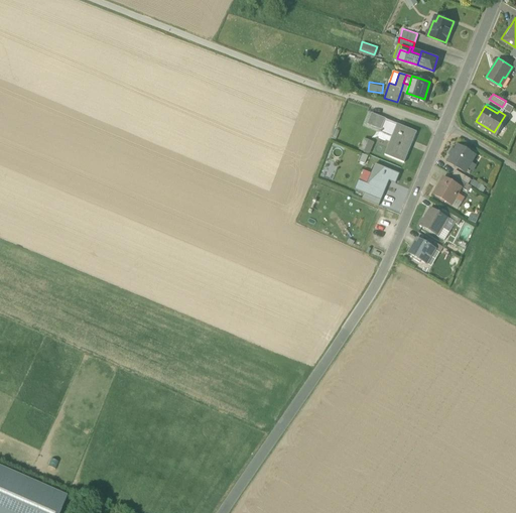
[(367,122),(372,124),(377,113),(372,111),(367,122)]
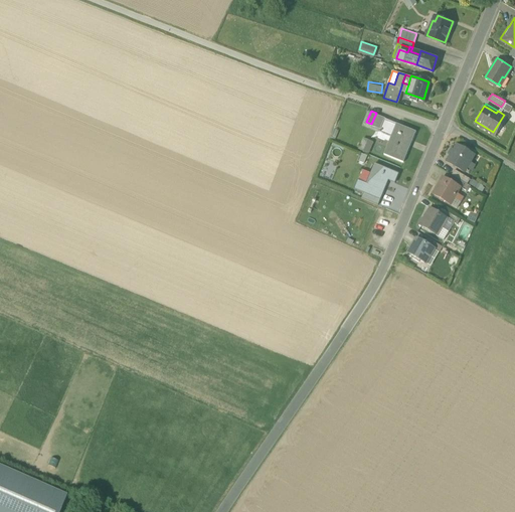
[(385,116),(376,113),(371,124),(381,128),(385,116)]
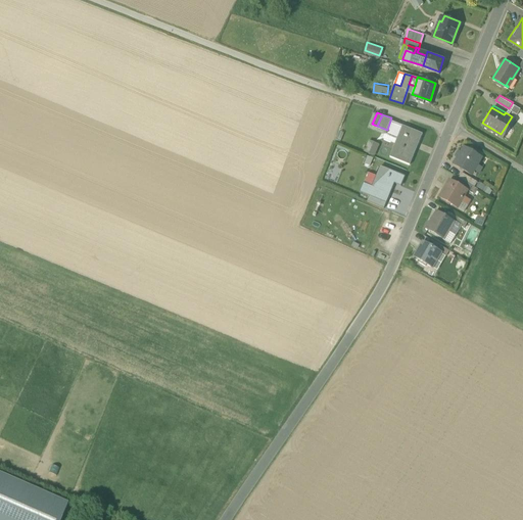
[(514,117),(512,116),(501,134),(504,136),(514,117)]
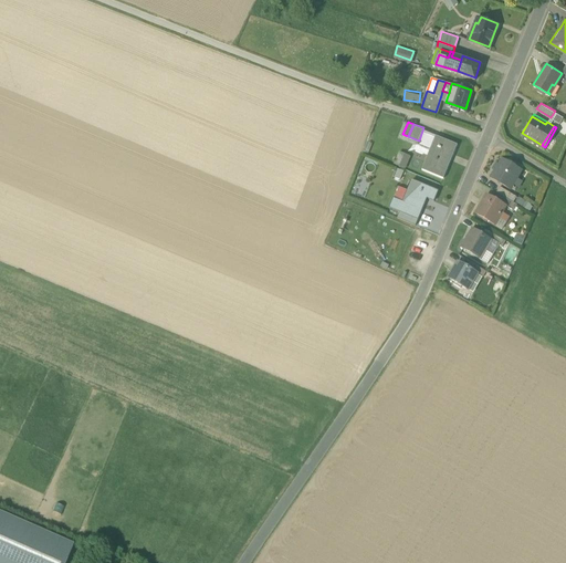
[(419,141),(431,145),(436,133),(423,127),(419,141)]
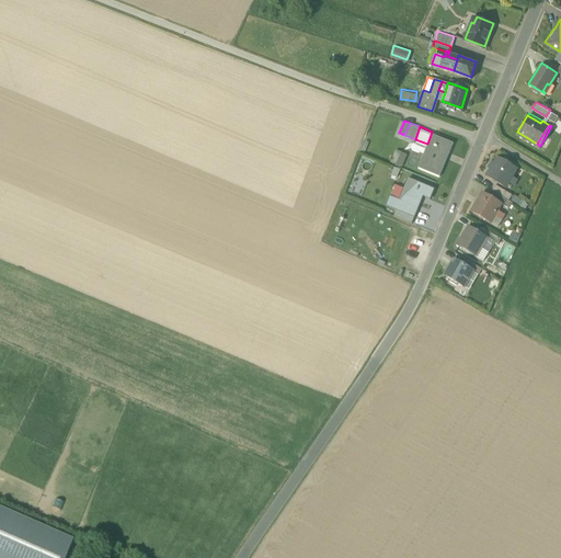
[(418,166),(439,174),(439,173),(448,150),(449,150),(454,140),(432,132),(427,144),(418,166)]
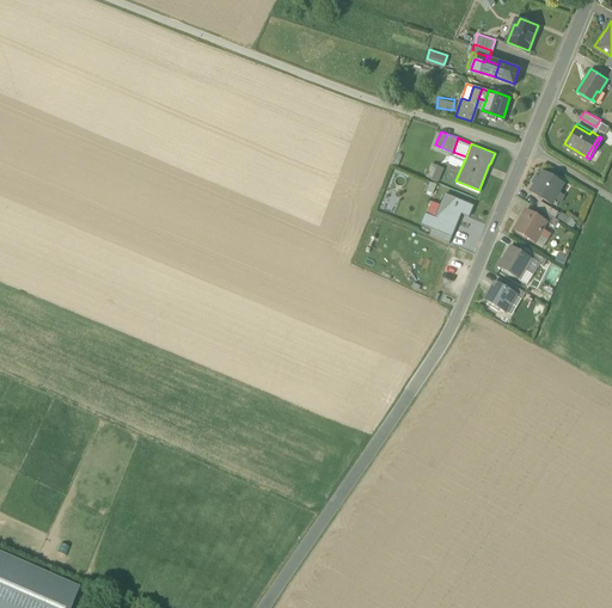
[(531,190),(550,201),(557,189),(558,190),(563,182),(543,169),(531,190)]
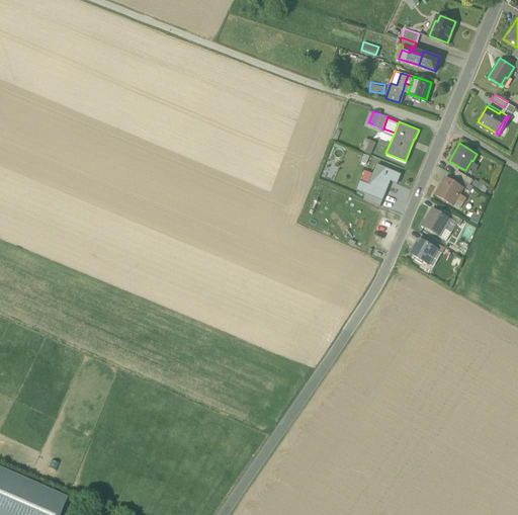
[(368,182),(366,181),(363,190),(366,192),(382,198),(391,179),(398,182),(401,172),(376,162),(368,182)]
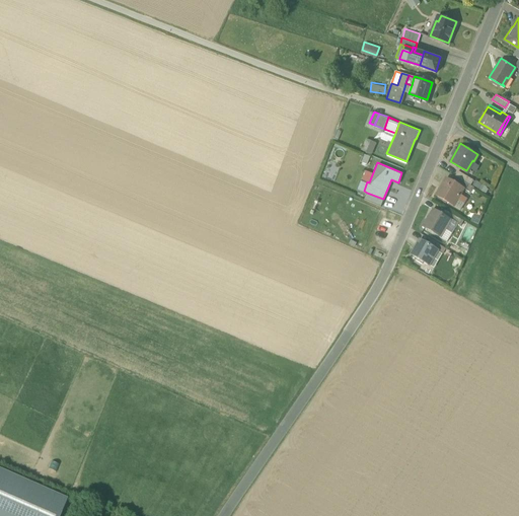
[(455,174),(458,176),(470,183),(473,178),(458,169),(455,174)]
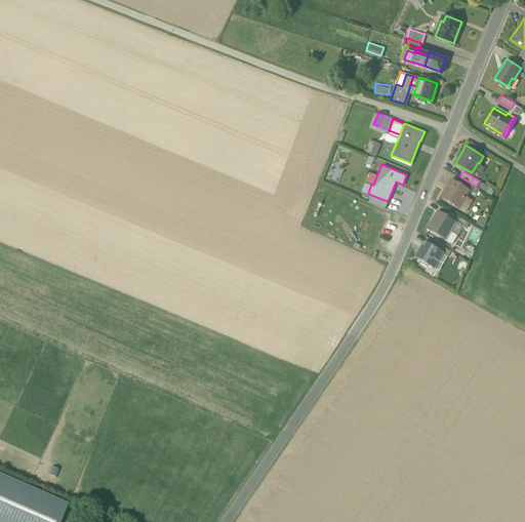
[(441,196),(457,205),(465,195),(466,196),(470,189),(460,184),(451,178),(441,196)]
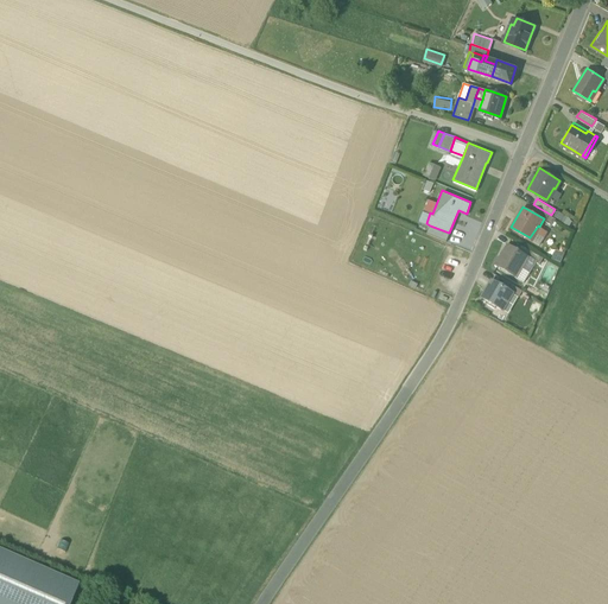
[(556,217),(537,207),(533,213),(544,218),(552,223),(556,217)]
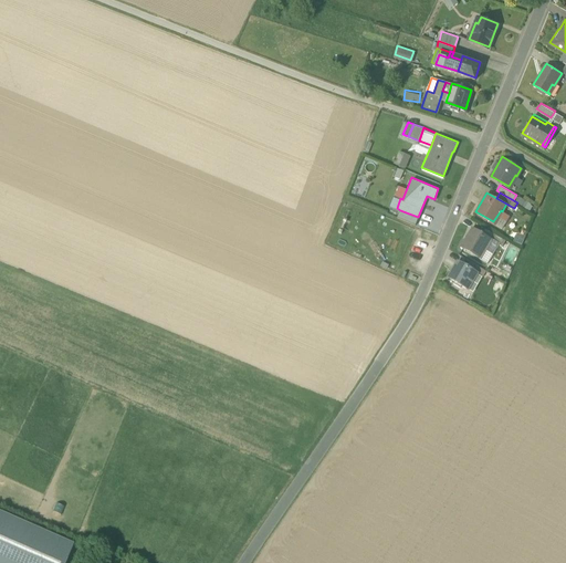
[(389,205),(397,208),(400,198),(394,196),(389,205)]
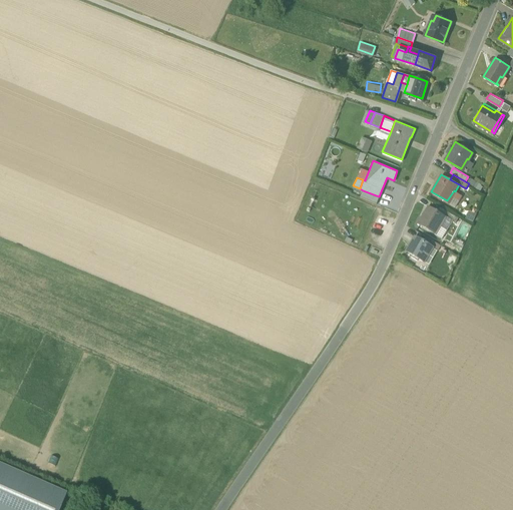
[(361,195),(376,202),(379,196),(363,190),(361,195)]
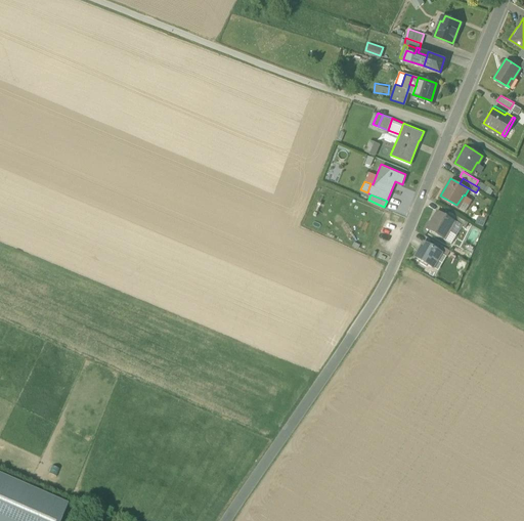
[(427,227),(444,237),(455,220),(446,215),(446,214),(437,209),(427,227)]
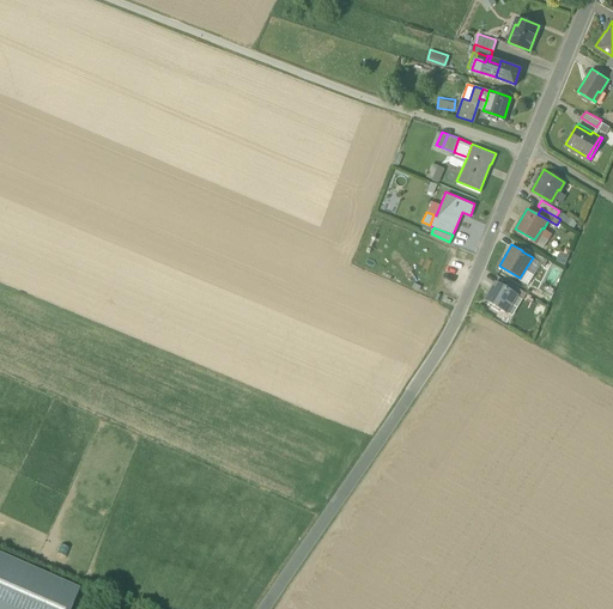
[(522,251),(533,257),(535,251),(526,245),(522,250),(522,251)]
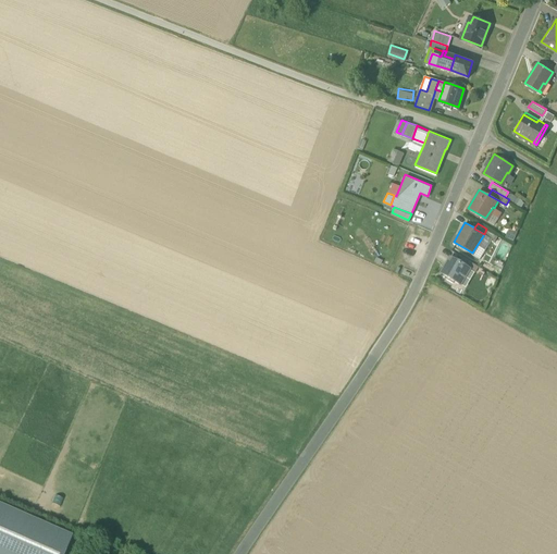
[(462,255),(459,260),(469,267),(474,270),(479,265),(462,255)]
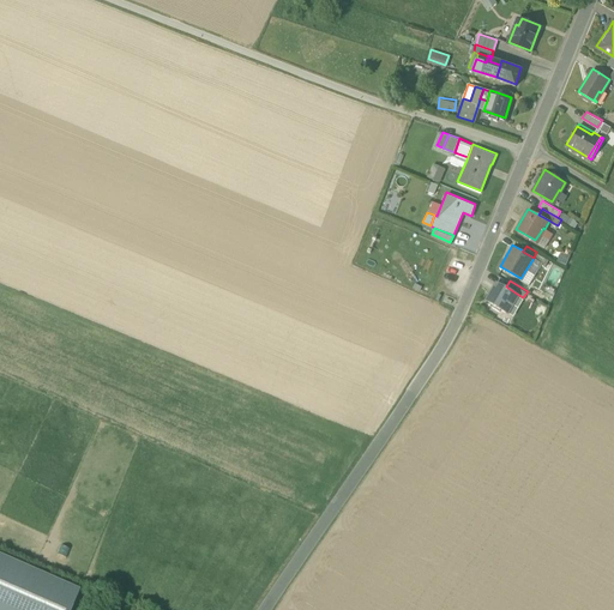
[(497,282),(487,299),(493,302),(492,305),(499,309),(501,307),(507,310),(517,294),(506,287),(497,282)]
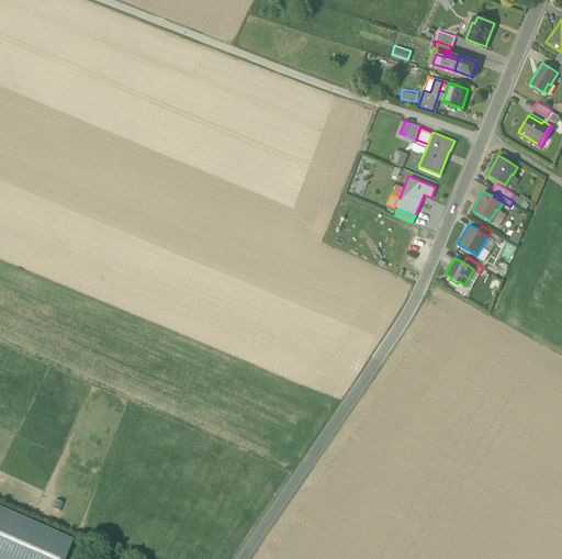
[(62,558),(70,539),(0,507),(0,558),(62,558)]
